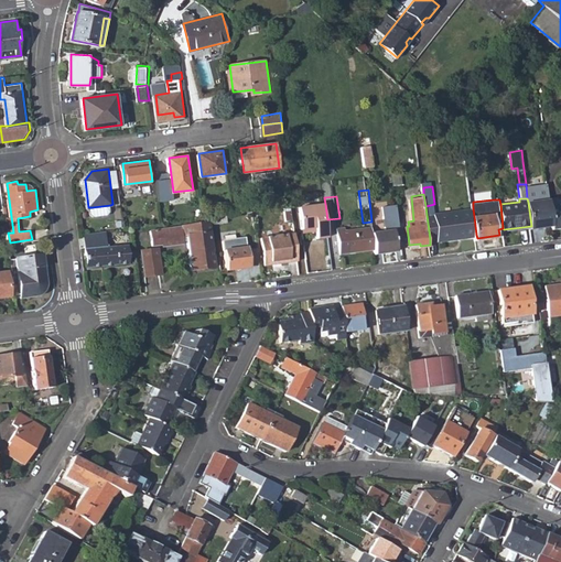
[(531,228),(553,225),(550,204),(549,200),(528,202),(531,226),(531,228)]
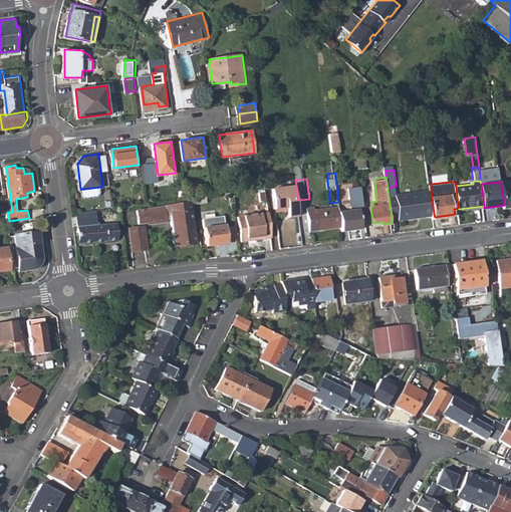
[(342,183),(336,184),(338,202),(339,205),(345,204),(342,183)]
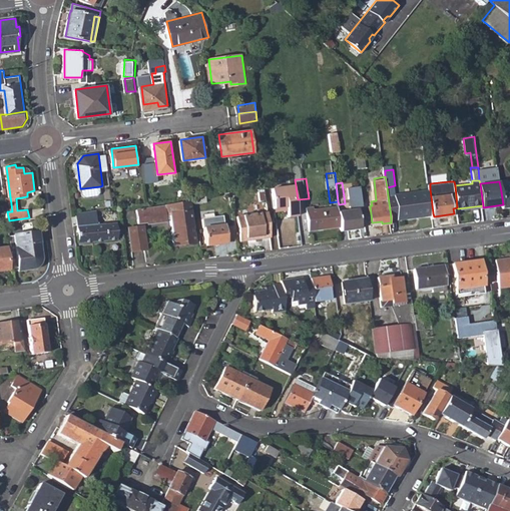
[(509,184),(500,185),(503,204),(503,207),(509,206),(509,184)]
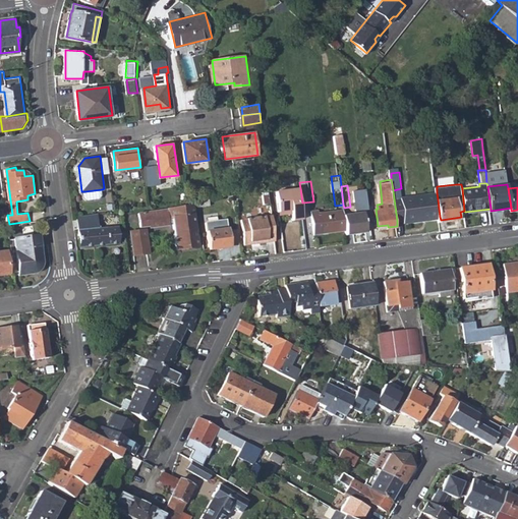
[(294,219),(304,218),(302,203),(300,188),(278,191),(281,211),(293,209),(293,212),(294,219)]
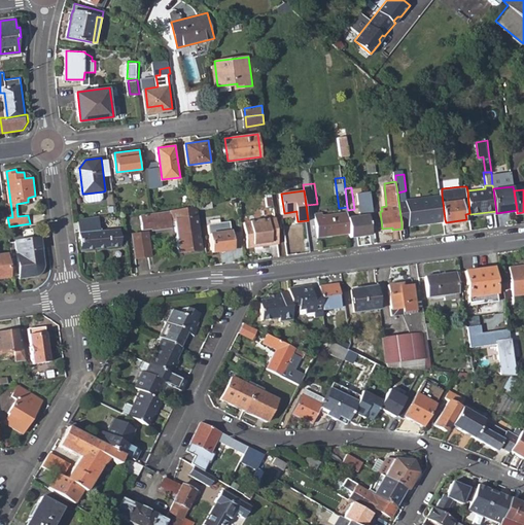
[(103,191),(85,194),(85,198),(89,201),(101,200),(104,197),(103,191)]
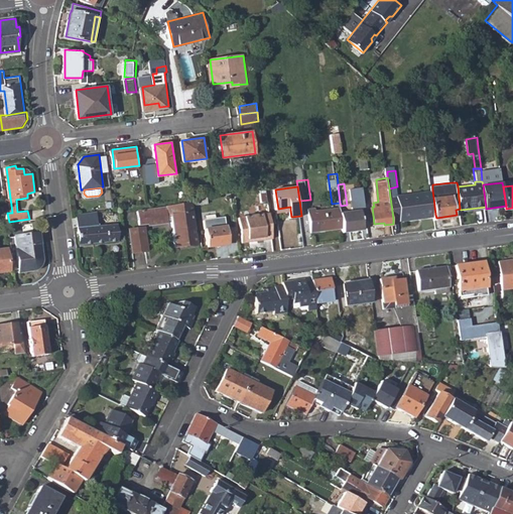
[(401,220),(435,215),(433,198),(432,190),(397,195),(397,197),(390,197),(393,219),(400,218),(401,220)]
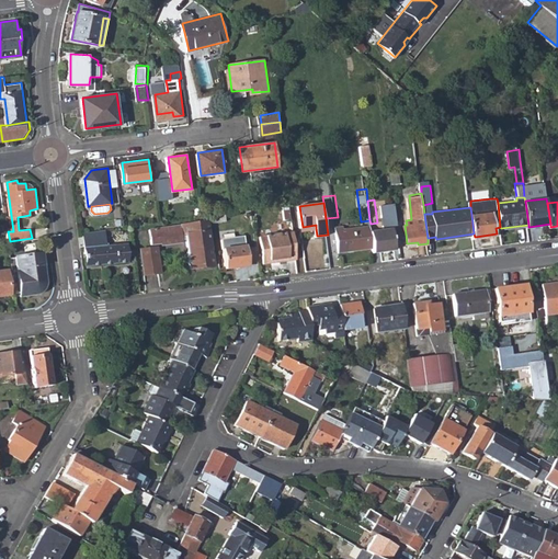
[(228,219),(227,212),(214,214),(215,221),(228,219)]
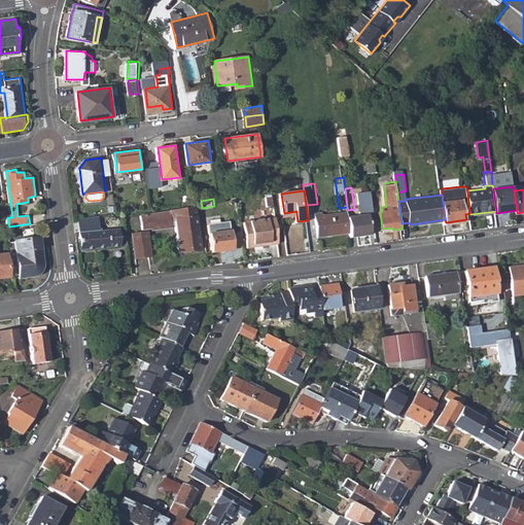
[(280,203),(274,204),(276,217),(279,242),(281,255),(309,251),(307,238),(292,240),(290,228),(283,228),(280,203)]
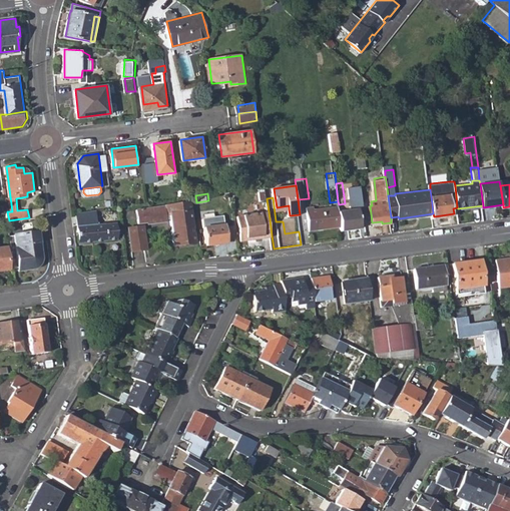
[(349,209),(340,211),(341,225),(342,229),(362,226),(358,200),(348,201),(349,209)]
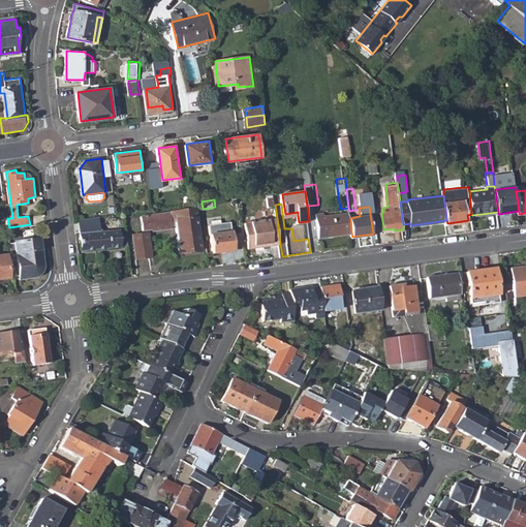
[(197,208),(166,212),(168,226),(174,225),(174,221),(177,220),(181,252),(203,249),(197,208)]
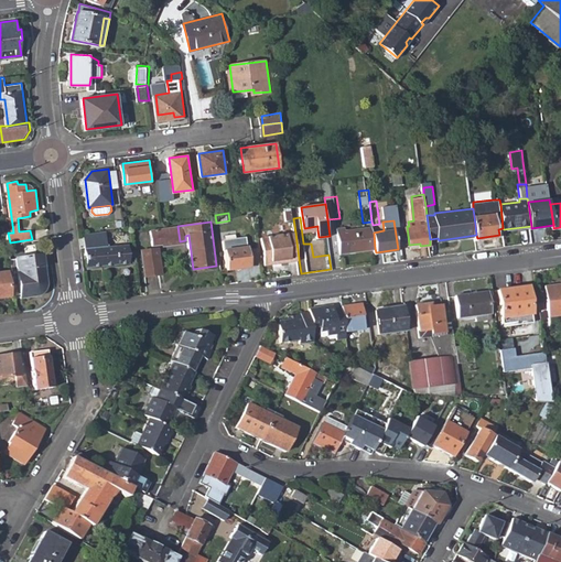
[(342,252),(375,248),(374,233),(373,226),(346,229),(345,226),(338,227),(342,252)]
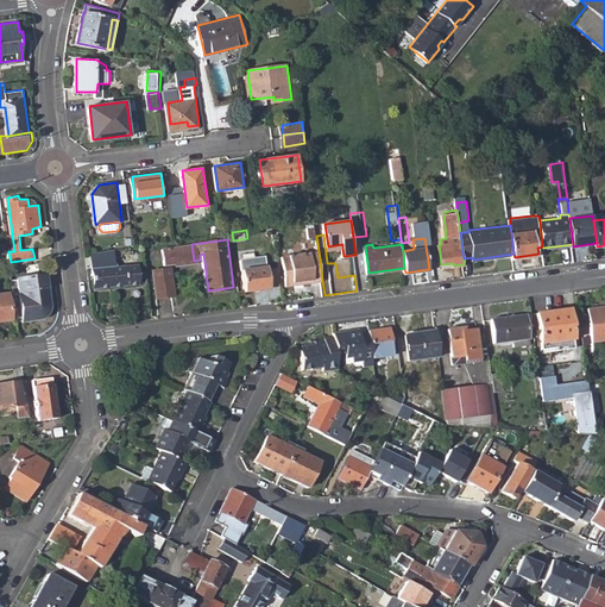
[(165,264),(189,262),(187,245),(164,248),(165,264)]
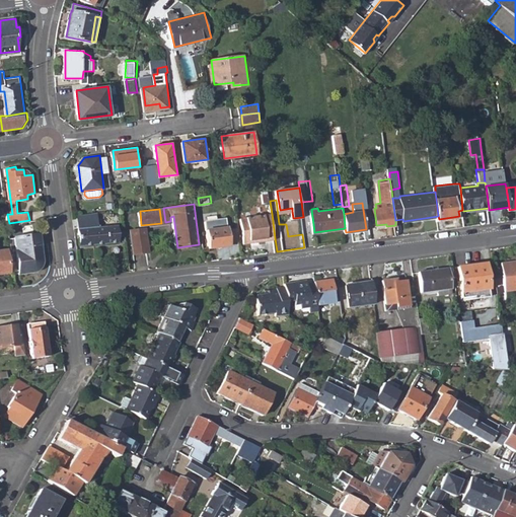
[(101,226),(99,211),(78,214),(81,244),(120,241),(119,225),(101,226)]
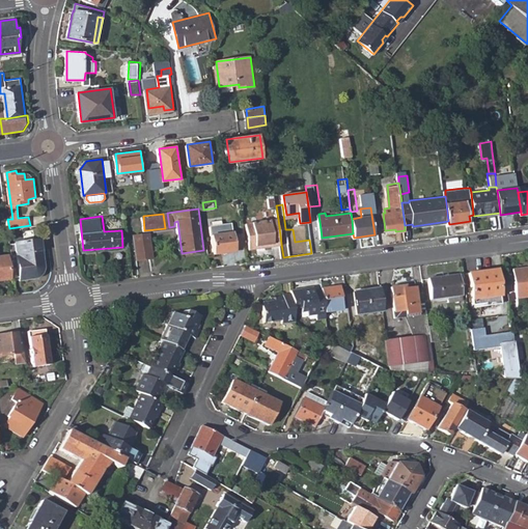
[(251,248),(281,244),(278,219),(248,222),(251,248)]
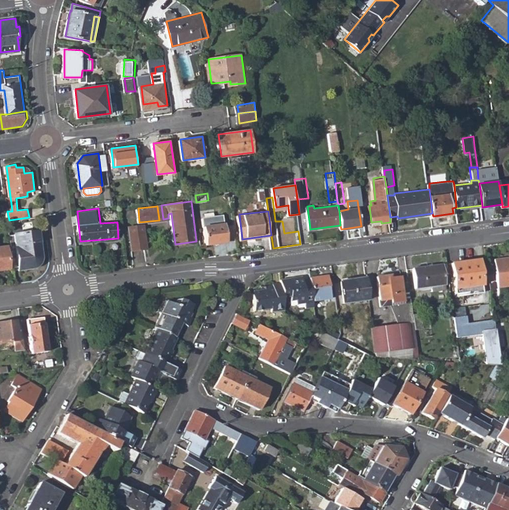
[(204,217),(207,244),(228,241),(224,214),(204,217)]
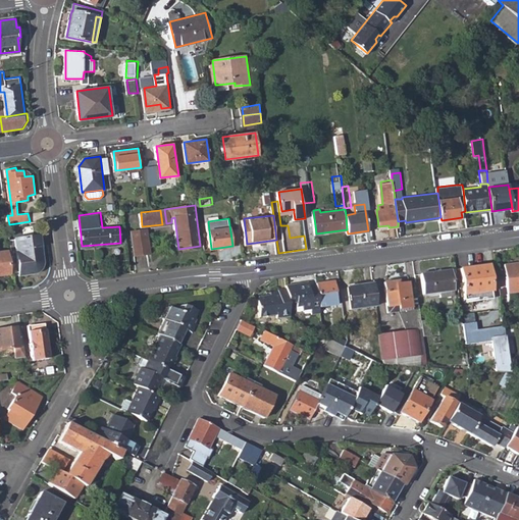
[(132,231),(136,254),(151,252),(148,229),(132,231)]
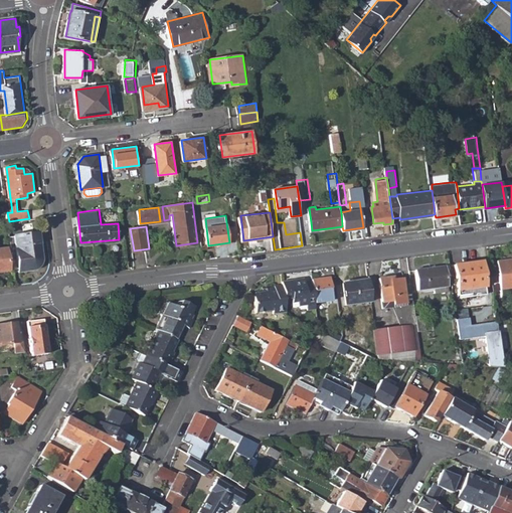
[(16,234),(20,271),(32,269),(35,269),(39,267),(41,264),(42,257),(39,231),(16,234)]
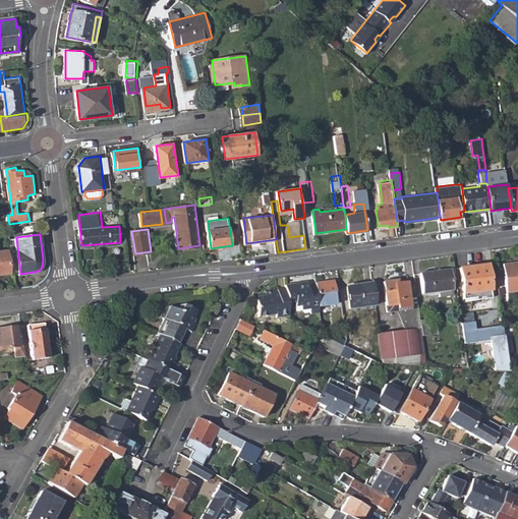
[(0,250),(0,274),(10,273),(7,250),(0,250)]
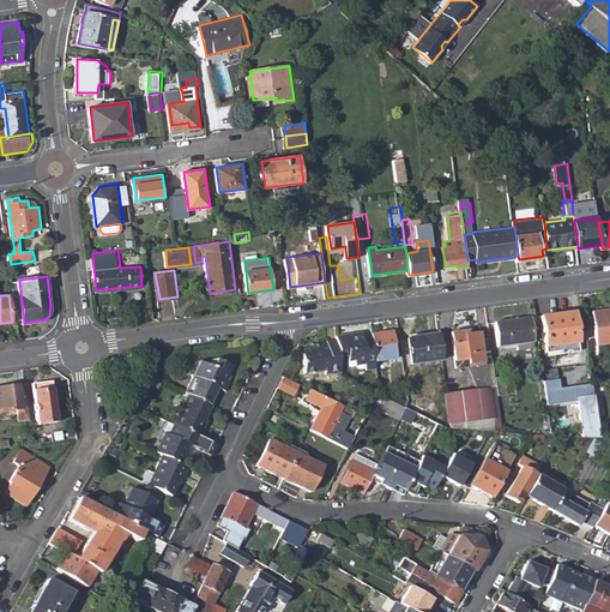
[(595,311),(599,346),(609,345),(609,312),(608,312),(608,310),(595,311)]
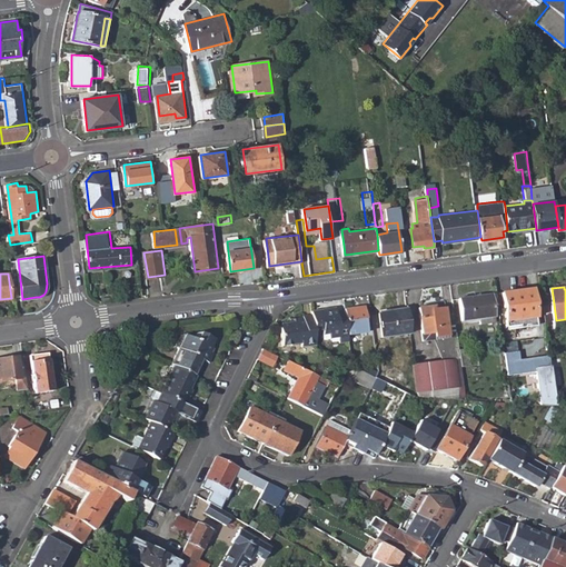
[(512,325),(512,328),(538,325),(534,288),(504,291),(508,326),(512,325)]
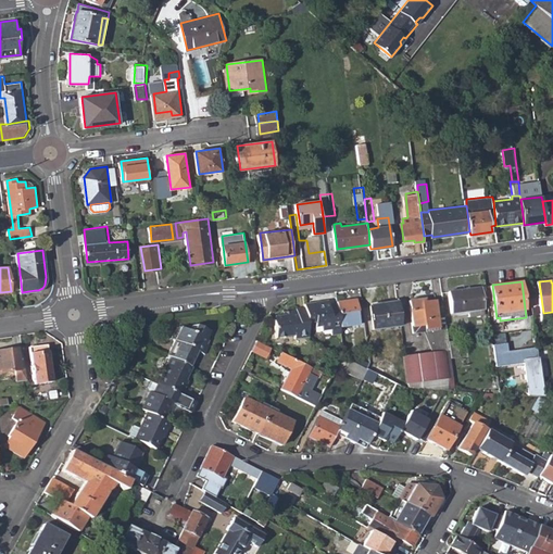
[(454,312),(469,310),(484,309),(481,287),(451,290),(454,312)]
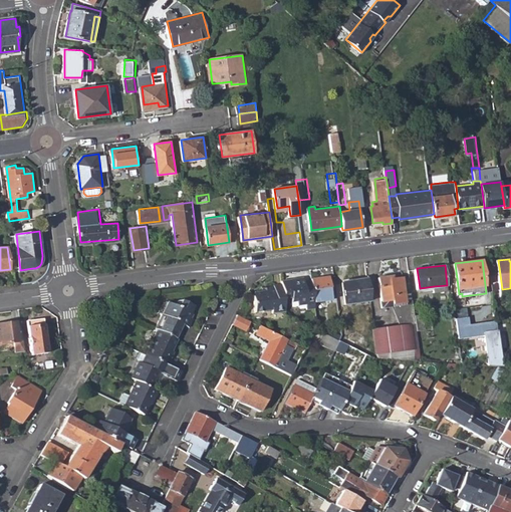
[(384,308),(393,307),(395,307),(394,303),(408,301),(404,278),(404,277),(391,278),(390,275),(379,276),(384,308)]
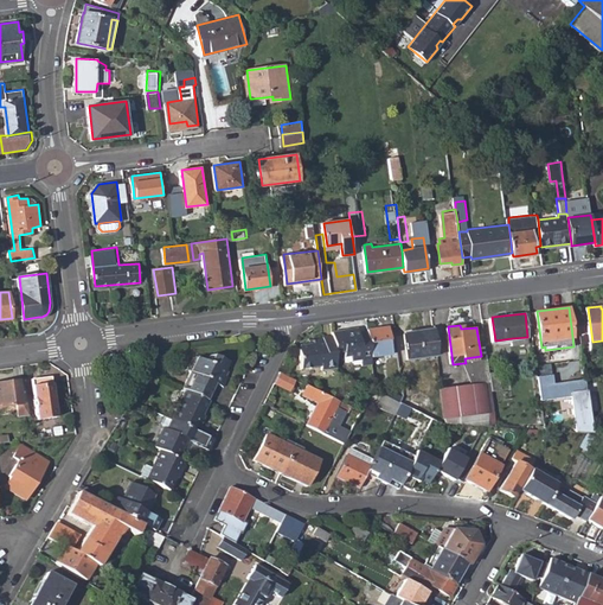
[(390,326),(369,329),(370,332),(372,356),(386,354),(386,350),(393,349),(390,326)]
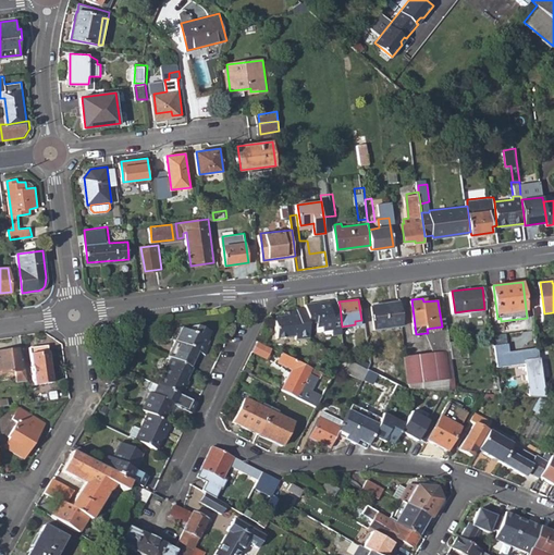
[(333,334),(343,334),(342,327),(340,305),(330,305),(330,300),(306,305),(307,308),(309,323),(316,322),(317,328),(323,327),(324,330),(333,329),(333,334)]
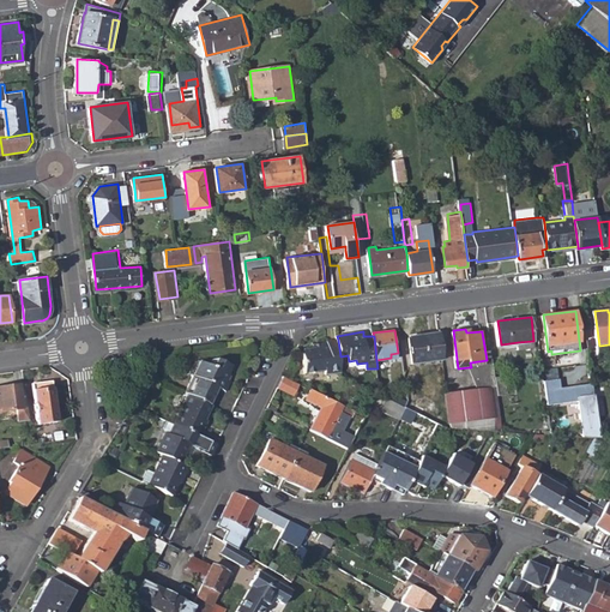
[(414,363),(444,359),(440,331),(411,335),(414,363)]
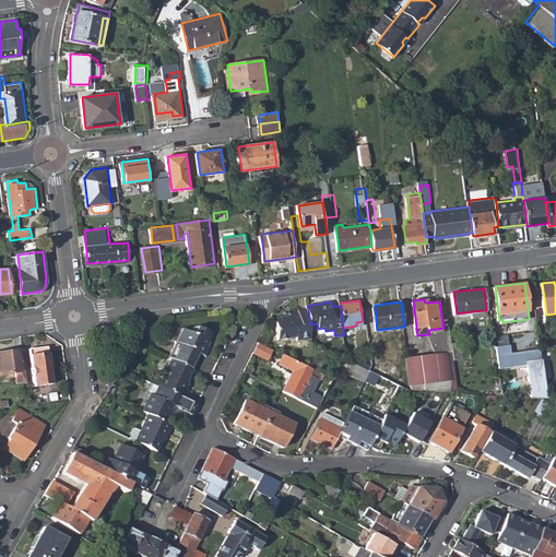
[(439,303),(444,328),(450,328),(447,301),(439,303)]
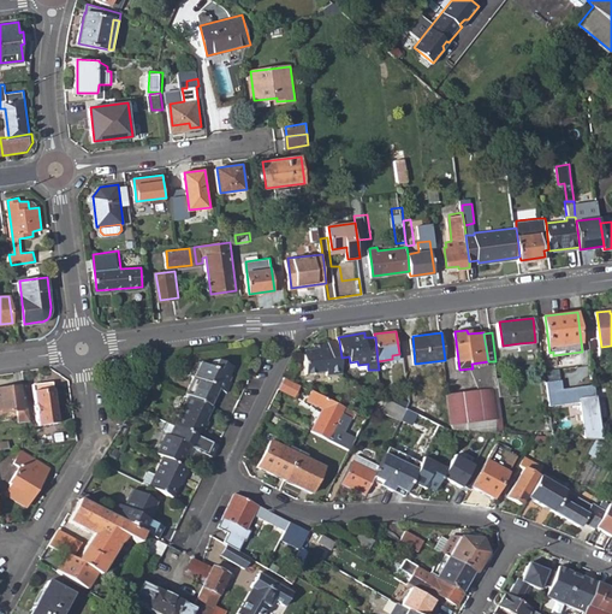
[(325,376),(344,375),(342,358),(339,341),(327,342),(328,343),(314,344),(313,348),(306,349),(303,355),(304,375),(325,372),(325,376)]
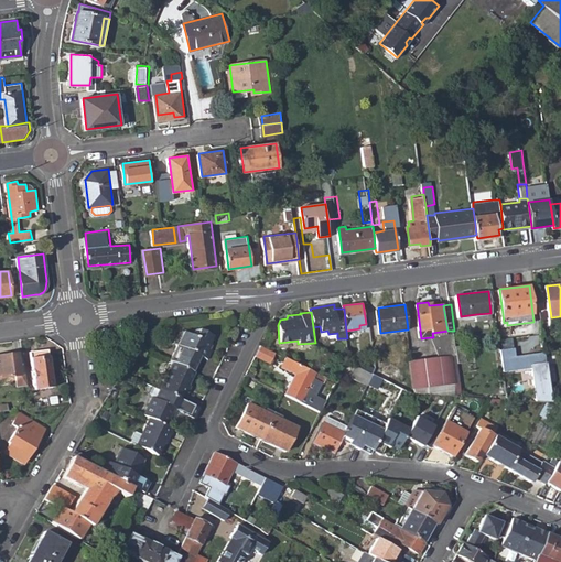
[(186,331),(172,359),(174,360),(195,370),(203,355),(209,358),(214,349),(211,347),(216,335),(202,328),(198,336),(186,331)]
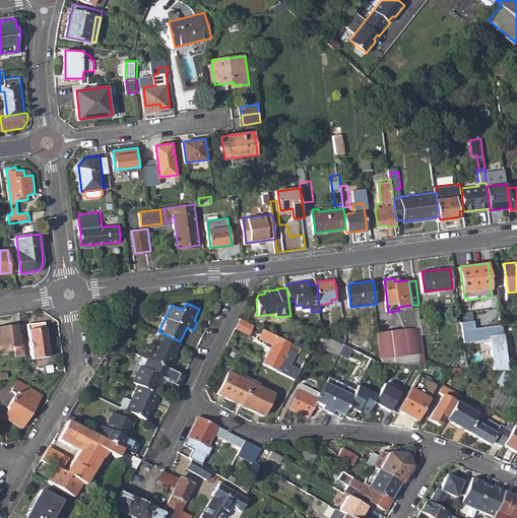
[(397,311),(404,328),(417,327),(422,326),(421,318),(418,305),(412,305),(398,307),(399,311),(397,311)]
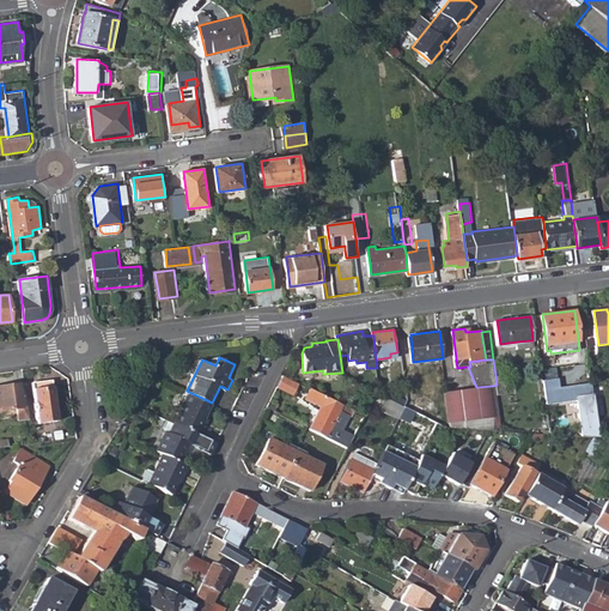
[(506,374),(495,375),(497,385),(498,394),(507,393),(506,374)]
